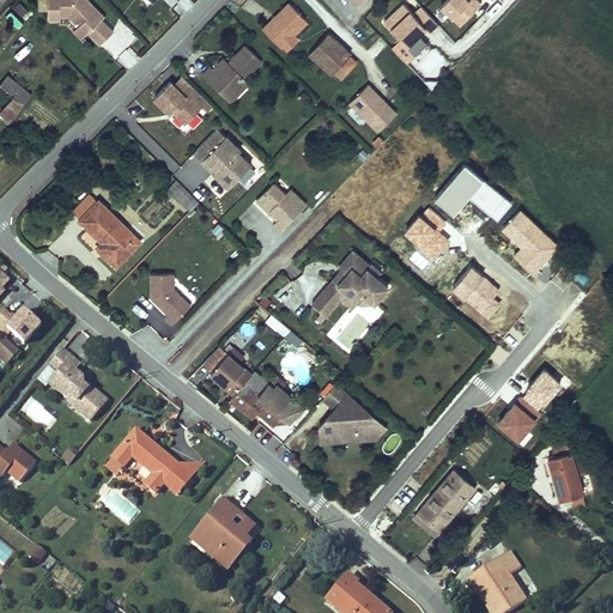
[(101,22),(86,7),(90,5),(84,0),(47,0),(47,23),(59,23),(60,19),(68,19),(80,26),(87,34),(86,35),(98,48),(113,34),(101,22)]
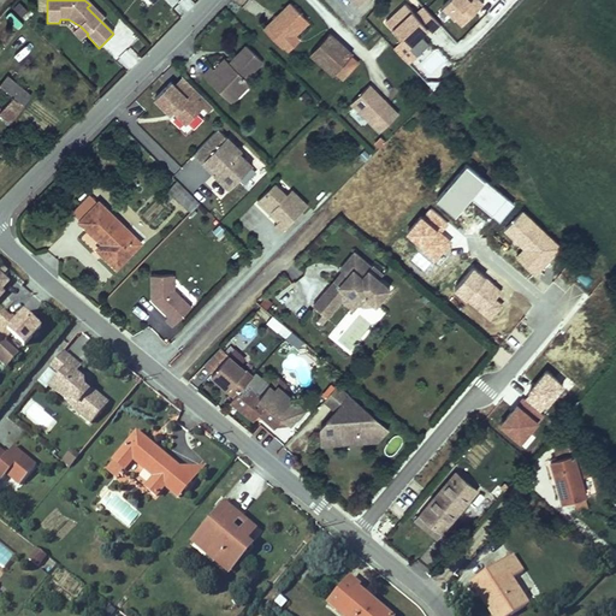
[(478,0),(449,0),(442,9),(461,27),(483,5),(478,0)]
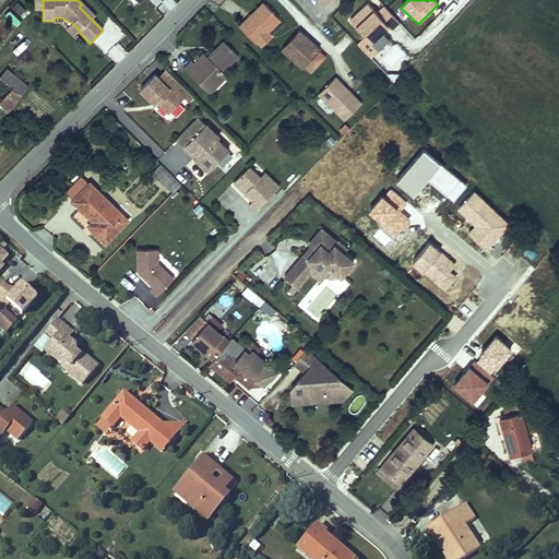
[(238,26),(257,45),(260,42),(262,45),(271,37),(268,34),(282,20),(264,1),(238,26)]
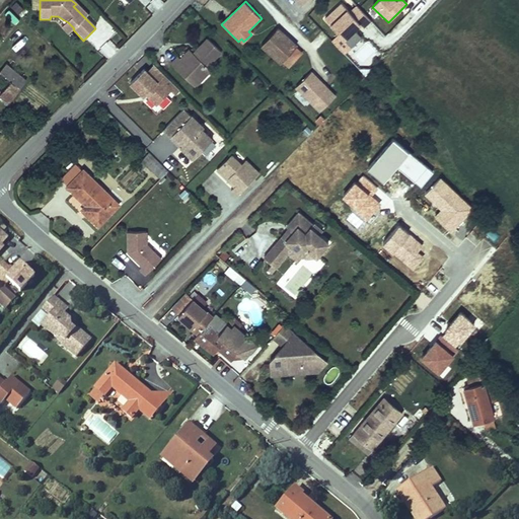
[(340,2),(323,19),(351,47),(361,36),(353,28),(359,22),(363,26),(370,19),(356,4),(349,11),(340,2)]
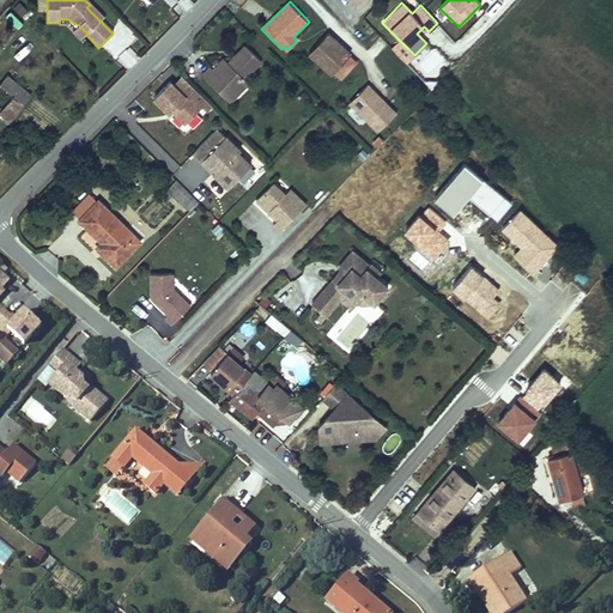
[(103,19),(90,5),(86,7),(101,22),(103,19)]
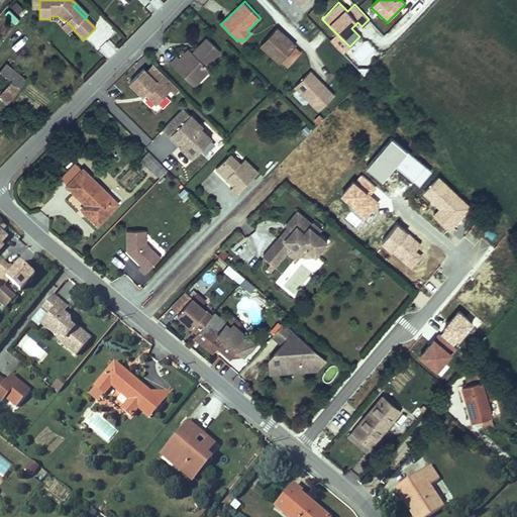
[(74,28),(68,22),(62,28),(68,34),(73,29),(74,28)]
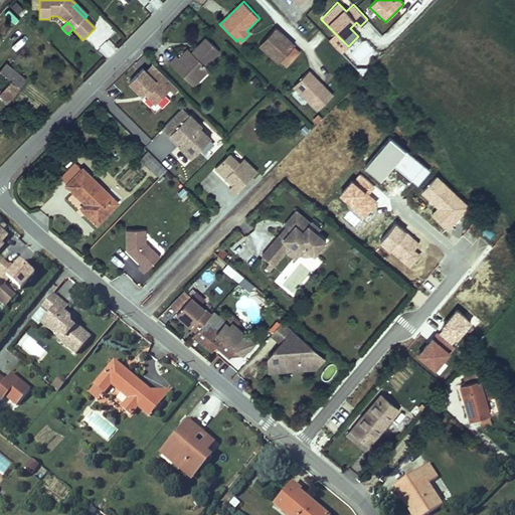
[(274,26),(256,43),(284,69),(301,52),(274,26)]
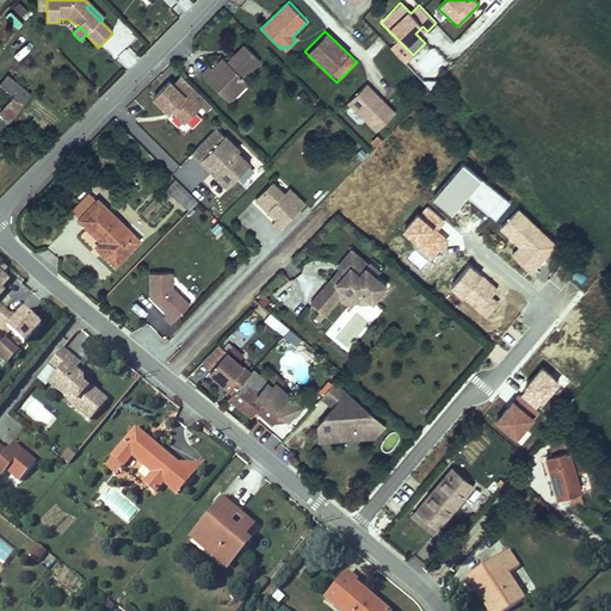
[(201,60),(192,67),(221,94),(240,74),(236,71),(252,54),(235,38),(218,56),(214,51),(203,62),(201,60)]
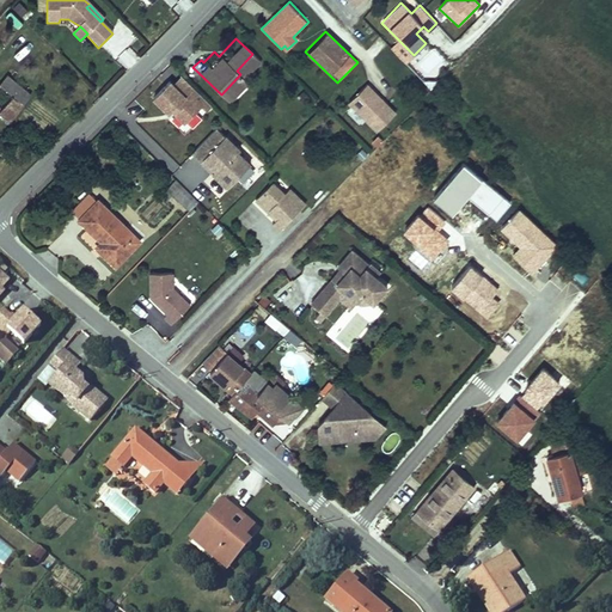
[(2,85),(0,84),(0,118),(6,123),(32,93),(11,74),(2,85)]
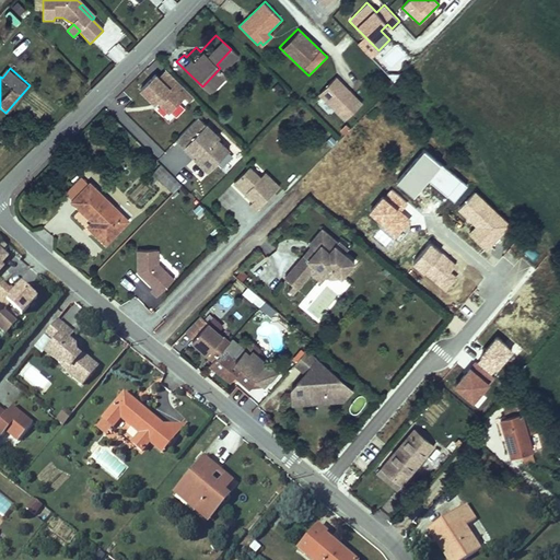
[(194,96),(179,82),(172,90),(155,74),(141,90),(155,104),(159,102),(170,113),(185,97),(189,101),(194,96)]
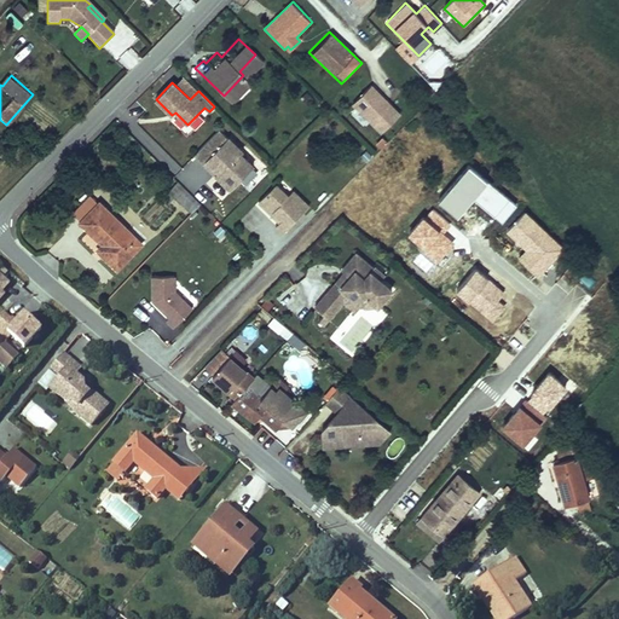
[(399,114),(370,85),(352,103),(381,132),(399,114)]
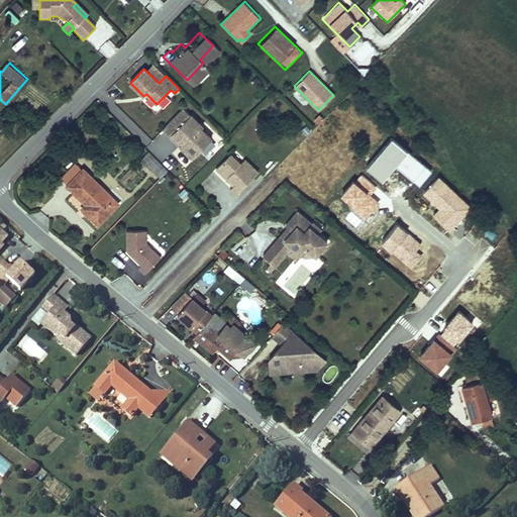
[(211,138),(200,128),(202,126),(183,107),(163,128),(170,136),(172,133),(182,142),(180,145),(193,158),(211,138)]
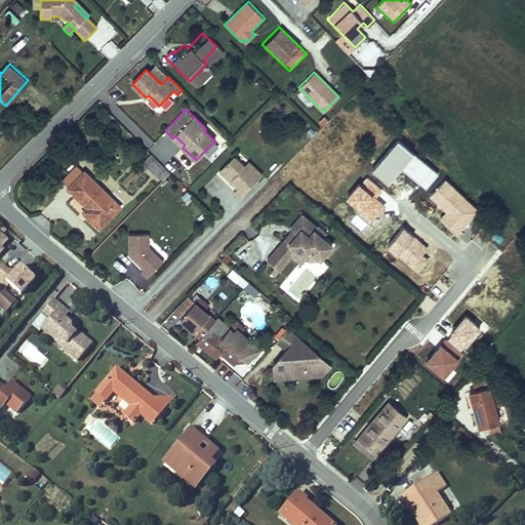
[(0,128),(8,120),(0,112),(0,128)]
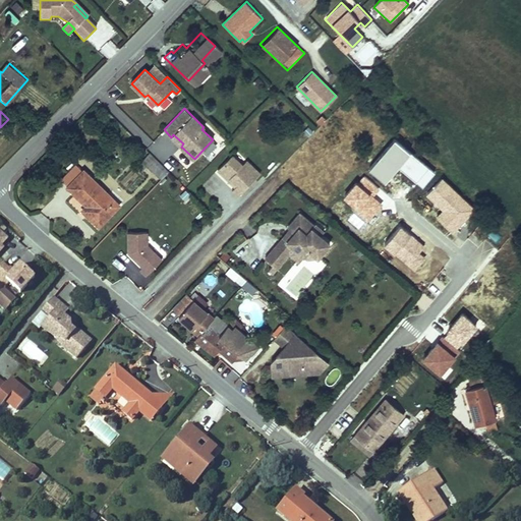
[(233,157),(219,172),(236,188),(234,191),(237,193),(240,197),(261,175),(245,161),(241,164),(233,157)]
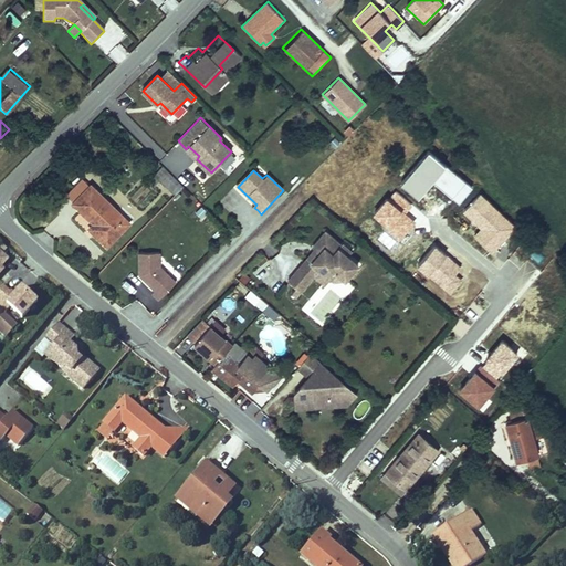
[(170,178),(164,184),(171,191),(178,186),(170,178)]
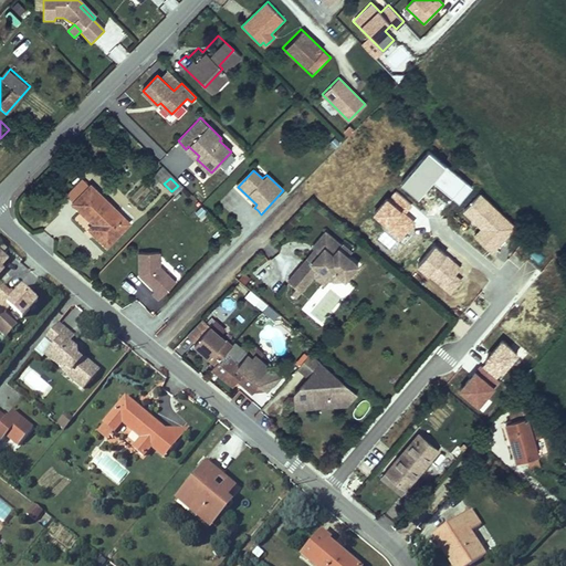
[(90,182),(73,199),(95,222),(91,227),(92,229),(107,244),(129,222),(90,182)]
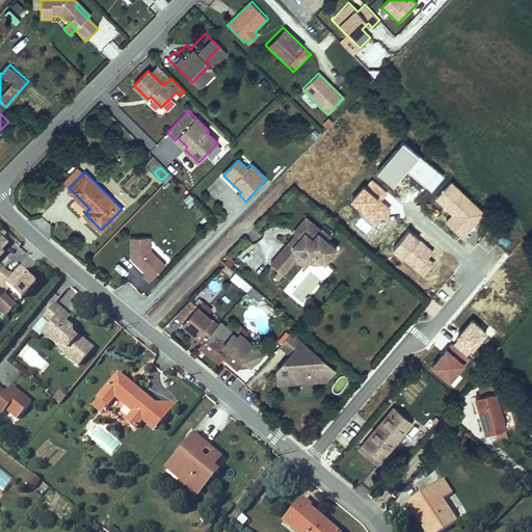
[(330,244),(322,237),(325,234),(311,221),(298,236),(300,238),(304,241),(297,249),(293,245),(275,267),(283,274),(280,278),(283,282),(300,261),(306,255),(315,263),(319,267),(328,266),(341,251),(330,244)]
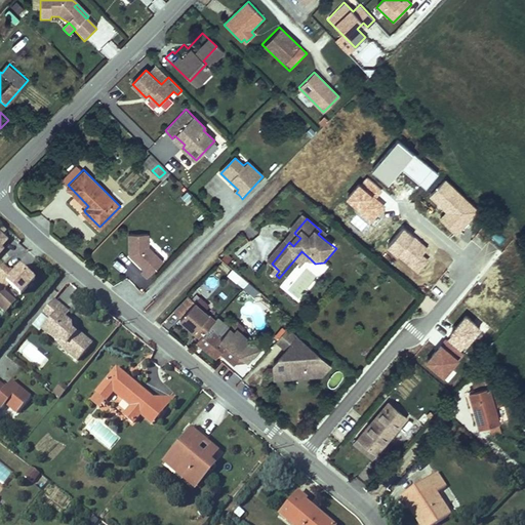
[(329,237),(321,230),(321,231),(318,234),(326,241),(329,237)]
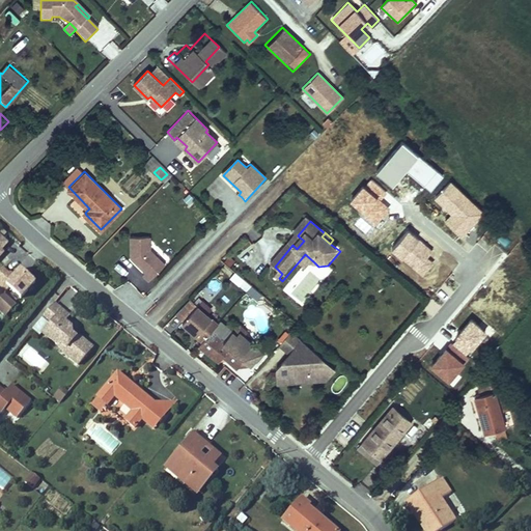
[(165,264),(150,250),(149,236),(131,238),(132,258),(134,258),(138,262),(137,263),(146,272),(144,274),(150,280),(165,264)]
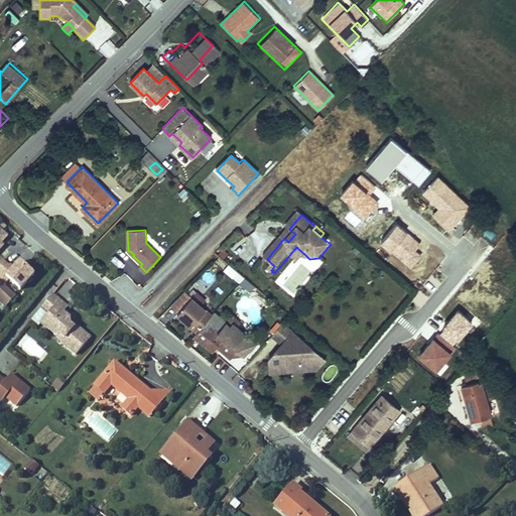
[(288,242),(295,234),(291,231),(284,238),(288,242)]
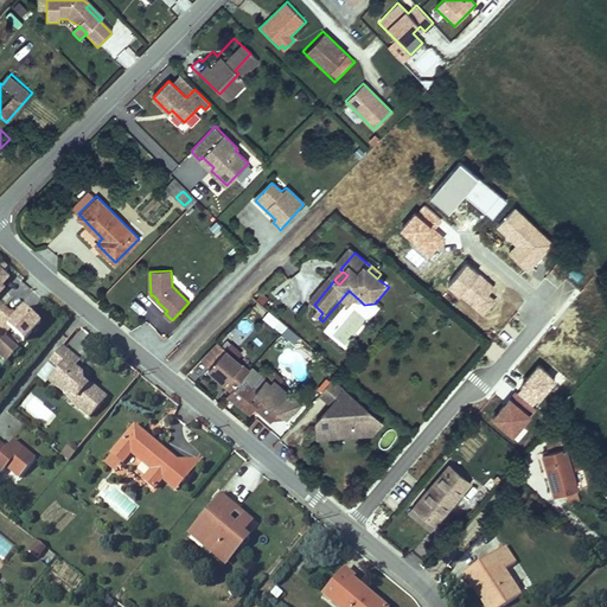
[(359,300),(349,291),(343,298),(353,307),(359,300)]
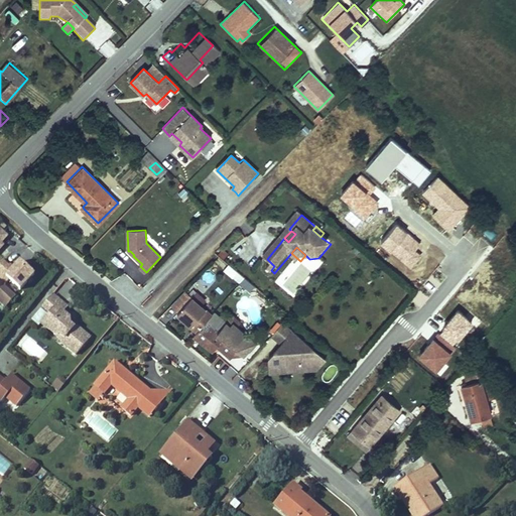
[(21,289),(35,273),(21,260),(12,270),(9,267),(10,266),(3,260),(0,263),(0,280),(4,284),(9,278),(21,289)]
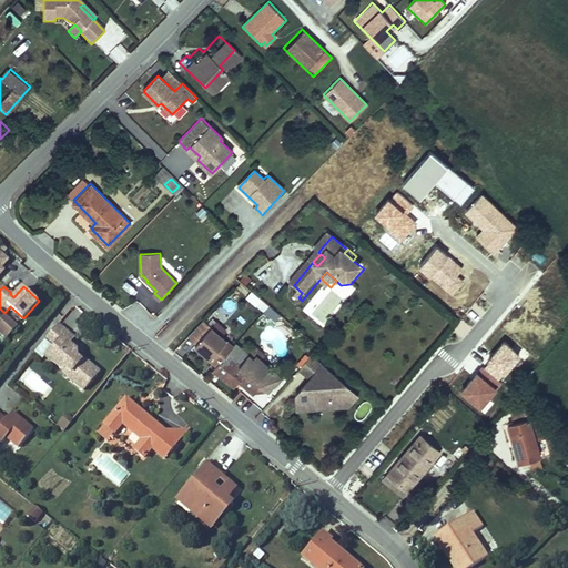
[(251,291),(245,297),(275,323),(281,316),(251,291)]
